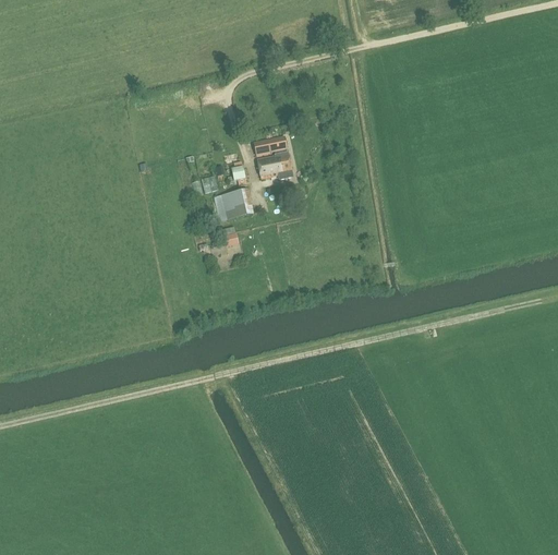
[(270,151),(288,147),(284,134),(253,141),(256,155),(271,153),(270,151)]
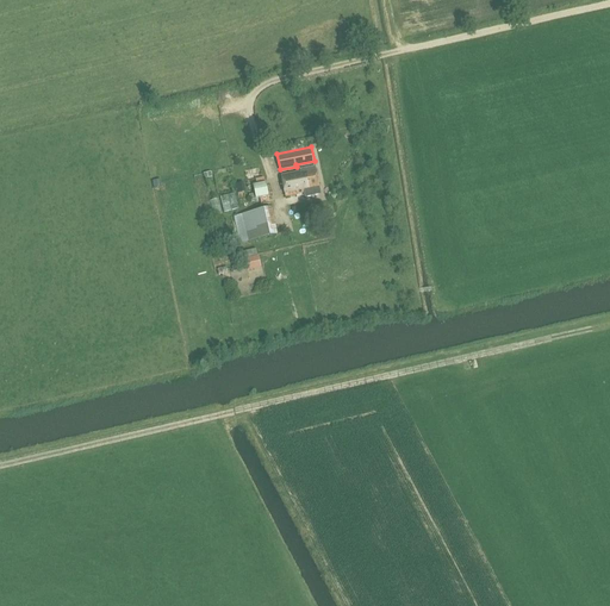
[(286,194),(304,189),(305,194),(321,191),(316,164),(281,172),(286,194)]
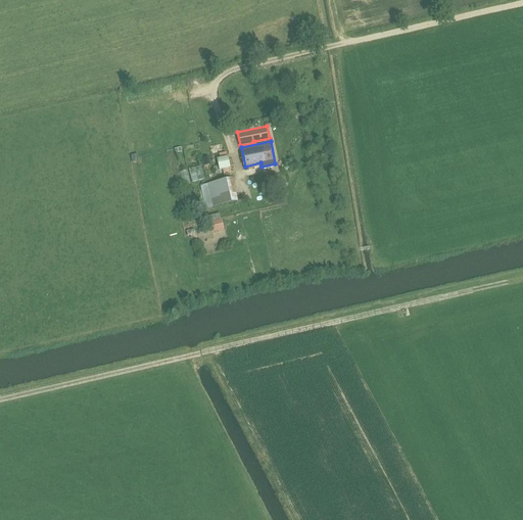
[(185,159),(197,158),(195,144),(183,145),(185,159)]
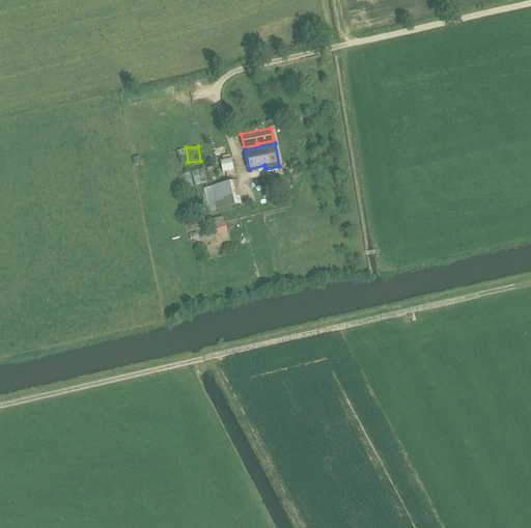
[(223,169),(225,168),(226,174),(233,173),(229,153),(223,155),(224,158),(221,159),(223,169)]
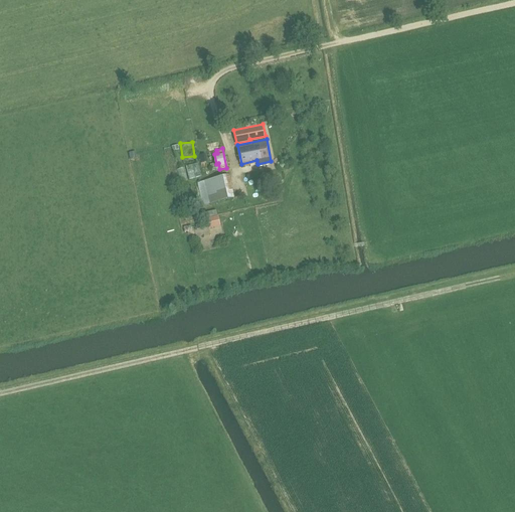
[(225,187),(222,174),(197,180),(203,203),(234,196),(231,186),(225,187)]
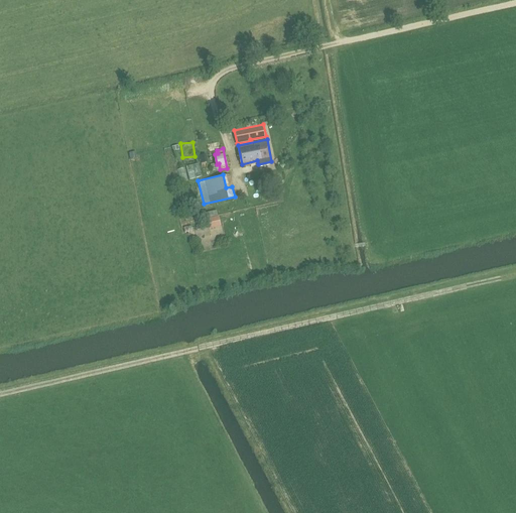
[(221,223),(218,214),(206,216),(209,226),(221,223)]
